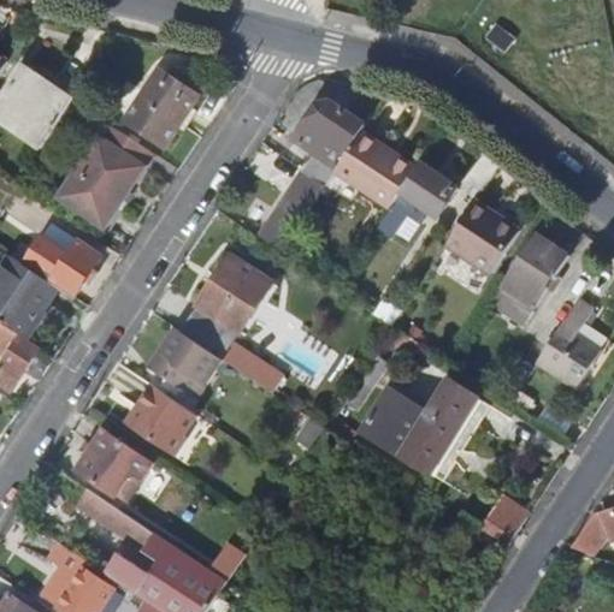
[(22,66),(0,99),(0,120),(41,147),(71,100),(78,90),(42,67),(37,75),(22,66)]
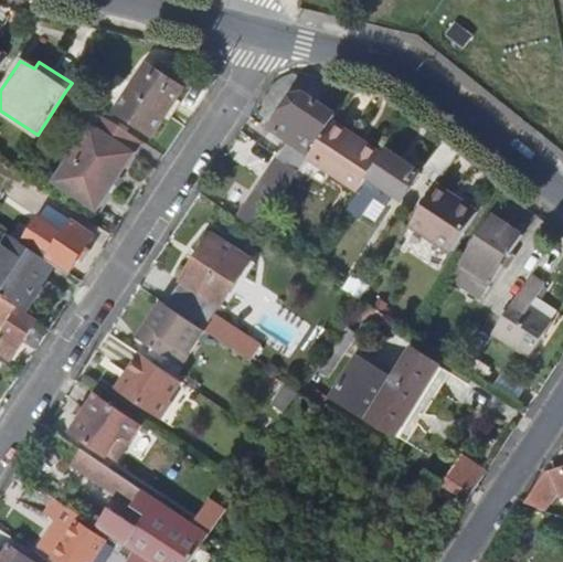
[(151,133),(186,80),(166,67),(161,73),(147,62),(115,109),(151,133)]
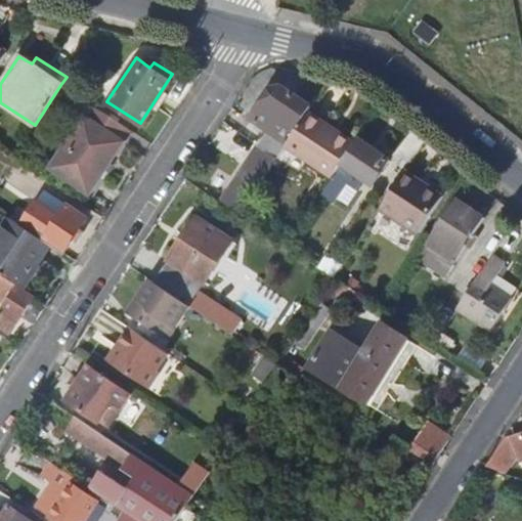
[(267,90),(248,119),(265,130),(233,177),(252,190),(281,145),(305,111),(308,104),(278,86),(271,88),(267,90)]
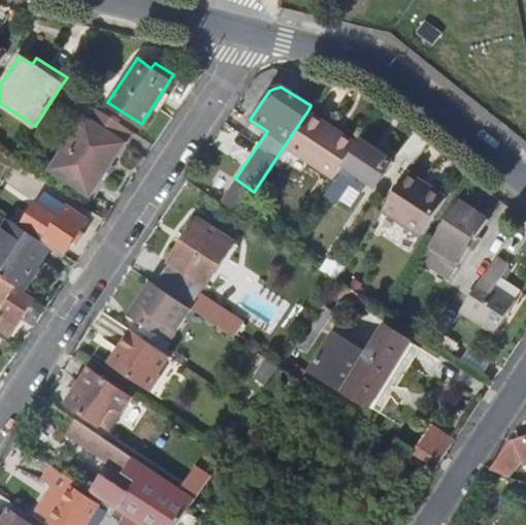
[(90,106),(50,168),(89,194),(129,133),(90,106)]
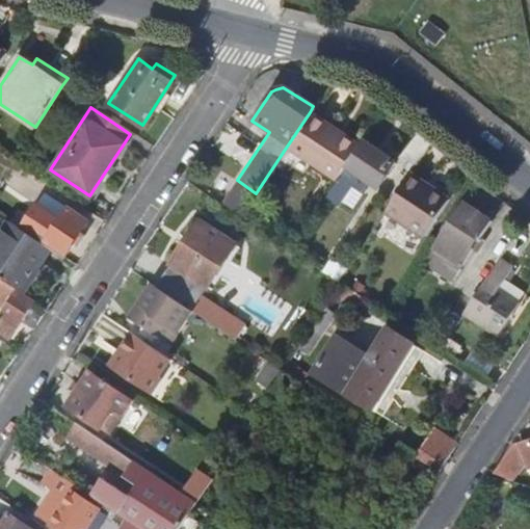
[(286,148),(334,179),(356,143),(310,112),(286,148)]
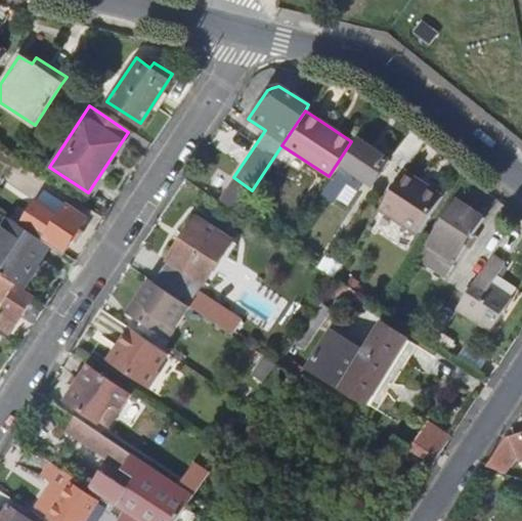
[(387,158),(355,136),(351,141),(329,176),(316,193),(359,222),(373,202),(356,190),(370,170),(376,174),(387,158)]
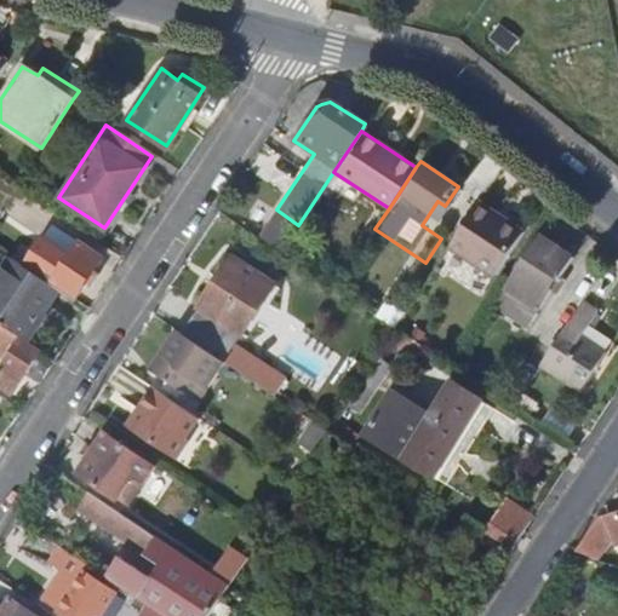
[(476,201),(446,246),(491,275),(521,229),(476,201)]
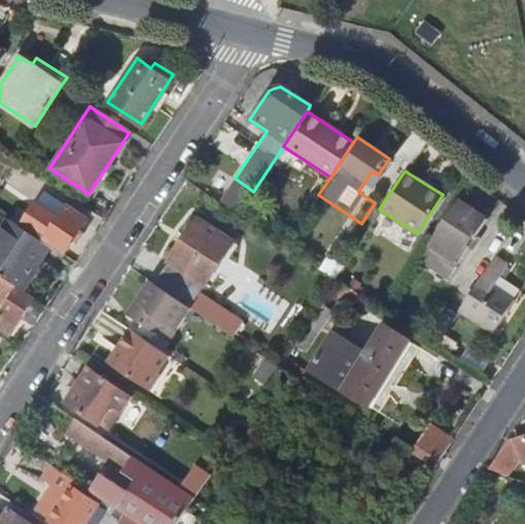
[(232,175),(221,190),(244,206),(253,191),(235,178),(232,175)]
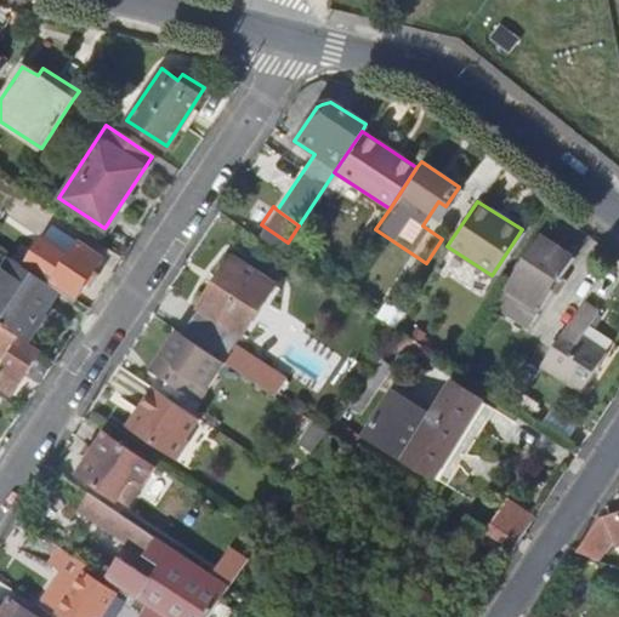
[(539,232),(503,287),(537,310),(552,287),(547,285),(555,274),(558,278),(573,255),(539,232)]
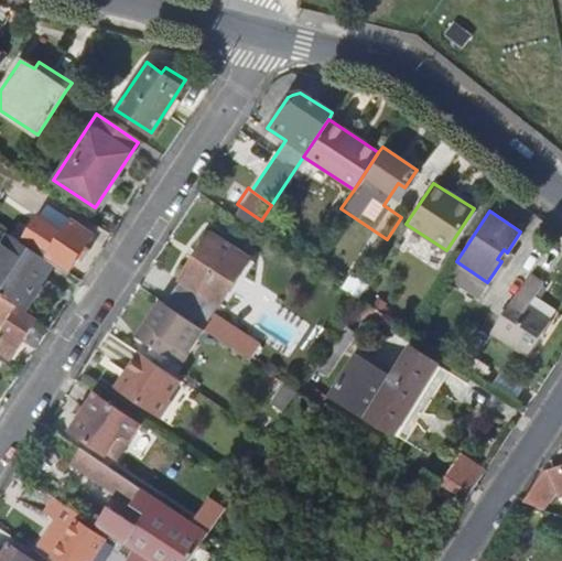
[(31,220),(19,240),(53,262),(67,271),(92,234),(72,222),(58,239),(31,220)]
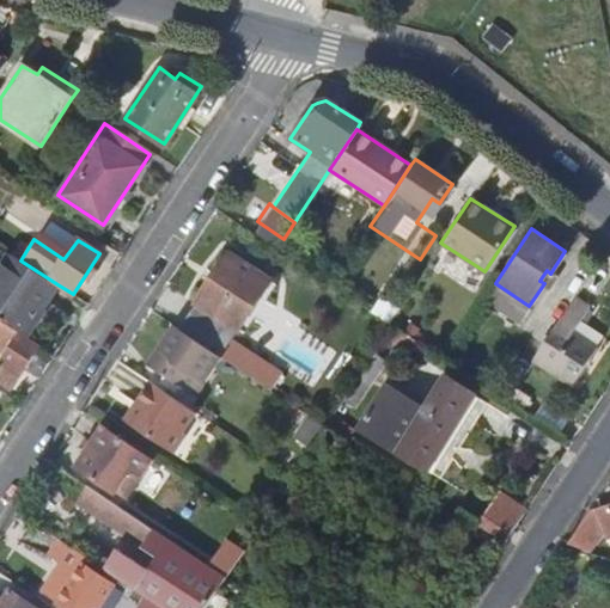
[(11,252),(0,268),(0,318),(23,333),(58,284),(20,260),(11,252)]
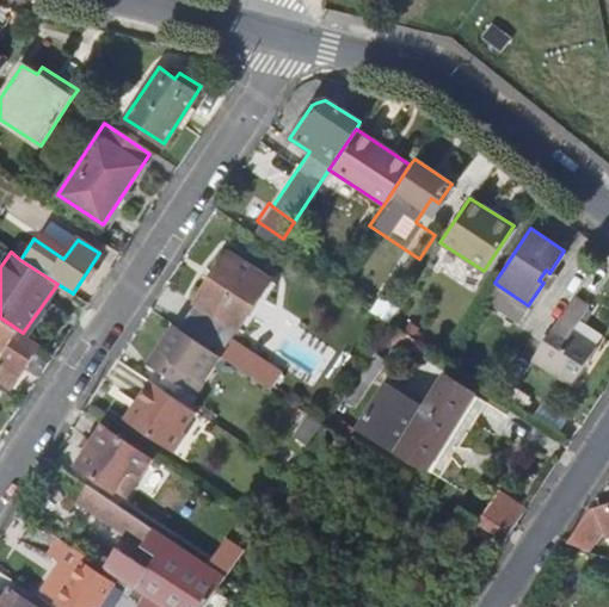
[(226,253),(177,328),(204,345),(220,355),(246,373),(258,355),(229,338),(269,280),(226,253)]
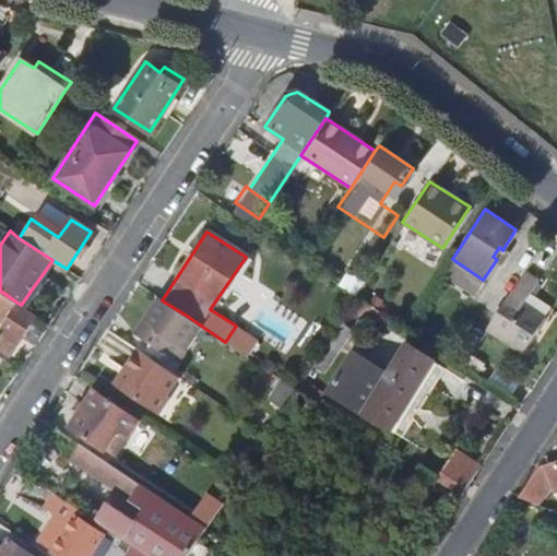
[(525,267),(486,327),(522,351),(545,316),(543,315),(526,304),(532,295),(543,280),(525,267)]
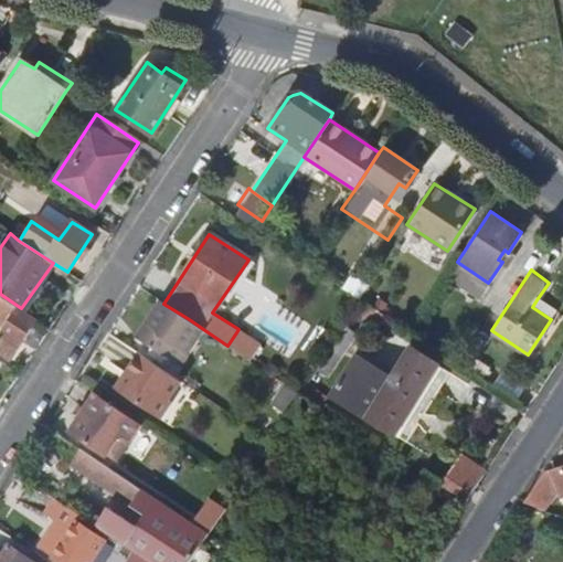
[(359,297),(367,285),(349,273),(341,285),(359,297)]
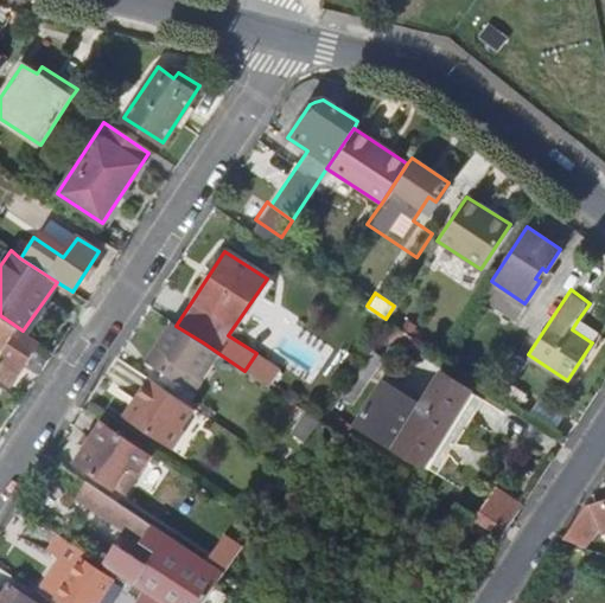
[(0,378),(8,384),(38,341),(23,331),(0,315),(0,378)]
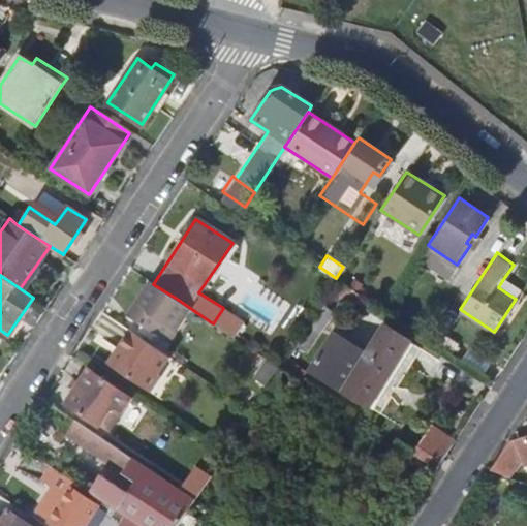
[(503,279),(498,287),(514,298),(520,289),(503,279)]
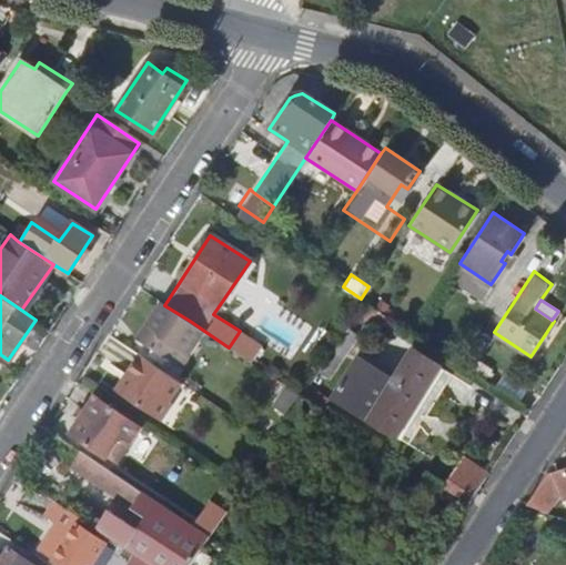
[(161,302),(135,340),(163,359),(164,357),(179,366),(187,356),(188,357),(204,331),(190,321),(164,305),(161,302)]
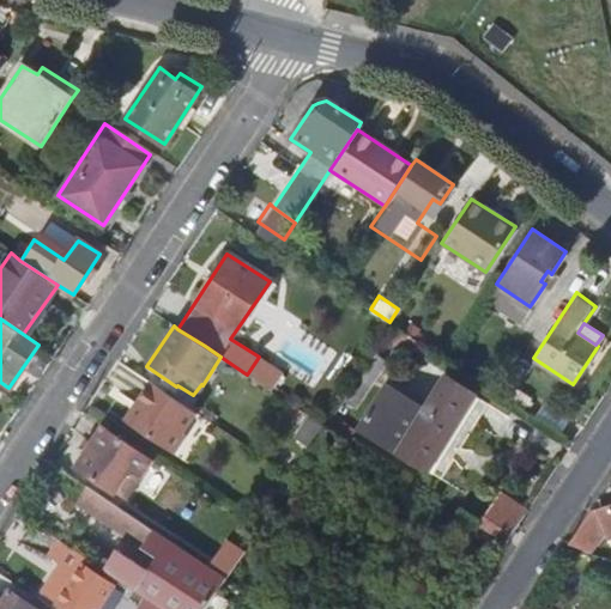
[(388,338),(442,372),(449,361),(447,360),(394,326),(388,338)]
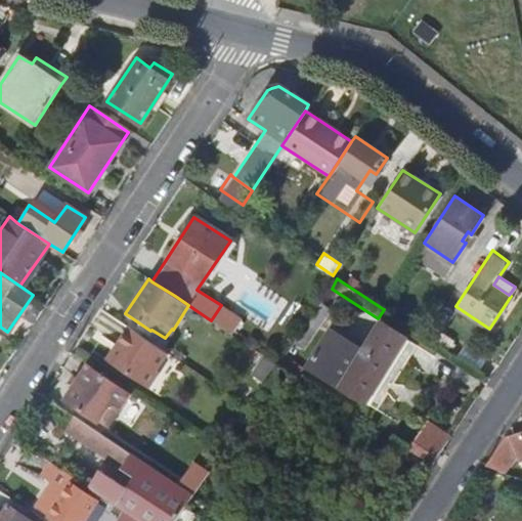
[(365,402),(407,339),(383,322),(364,351),(333,330),(309,364),(365,402)]
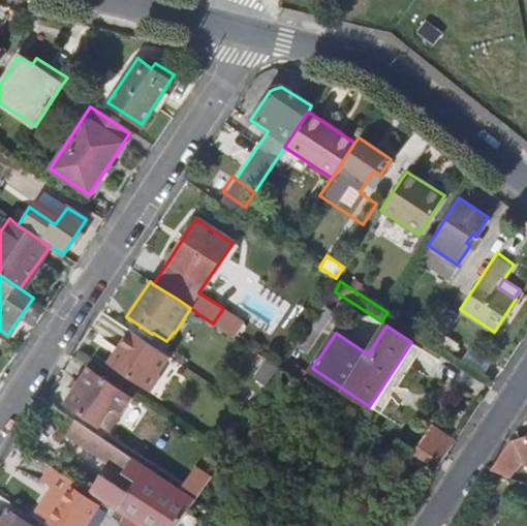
[(118,352),(109,367),(148,392),(159,375),(156,373),(167,357),(127,331),(114,350),(118,352)]
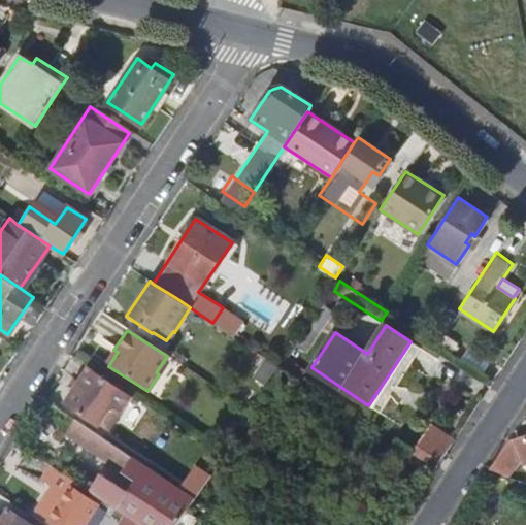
[(282,368),(297,379),(304,368),(289,358),(282,368)]
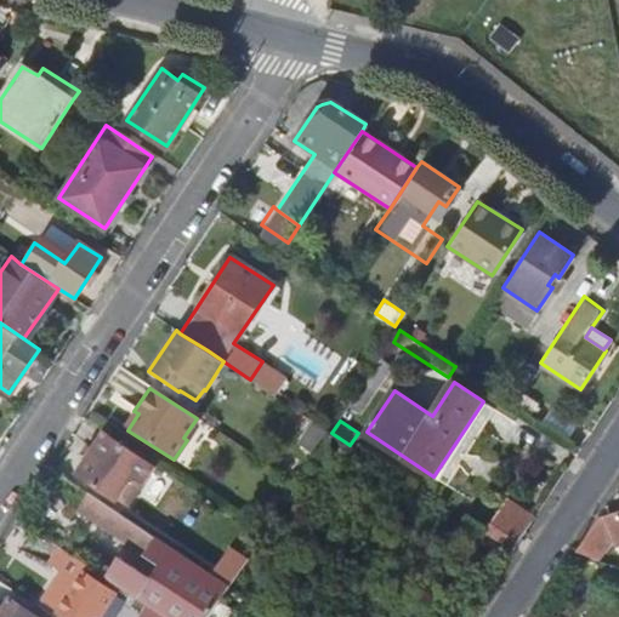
[(164,473),(103,433),(77,474),(125,508),(142,483),(153,490),(164,473)]
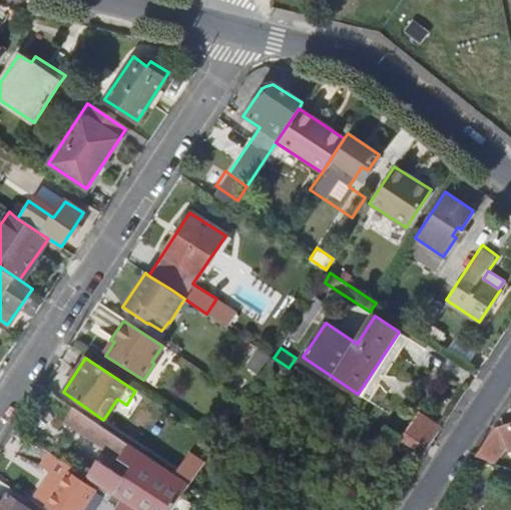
[(274,358),(256,386),(276,399),(294,370),(289,368),(274,358)]
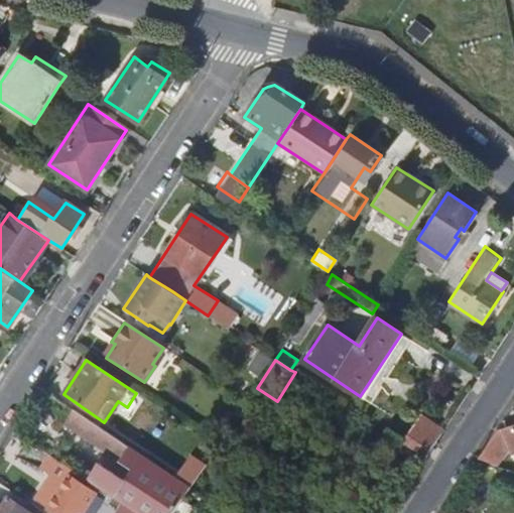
[(63,425),(119,461),(129,446),(73,409),(63,425)]
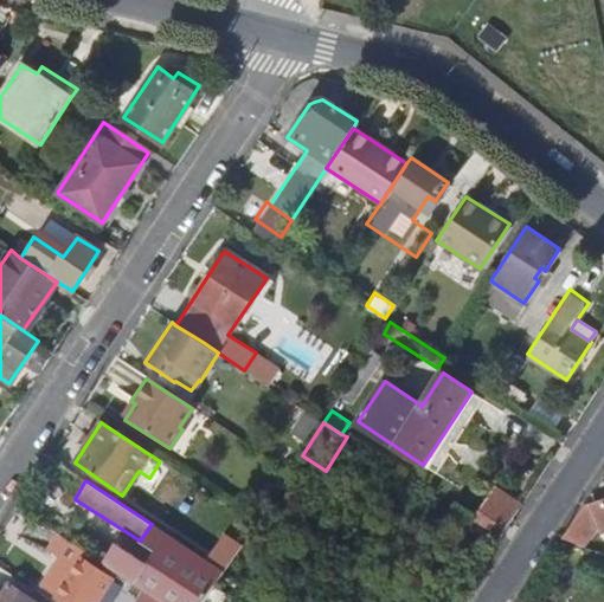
[(493,485),(470,517),(498,537),(520,505),(493,485)]
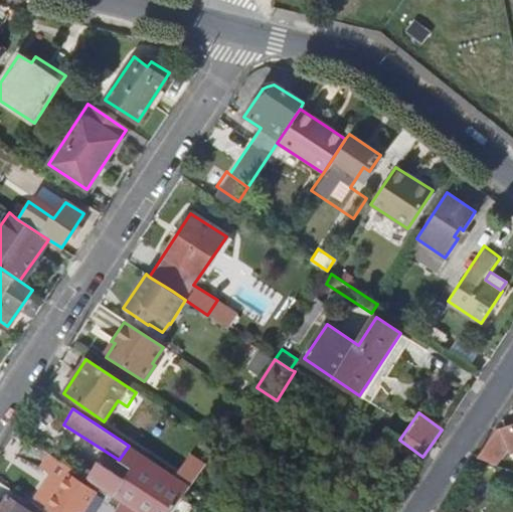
[(510,428),(496,431),(478,459),(496,464),(500,452),(509,443),(512,441),(512,423),(510,424),(510,428)]
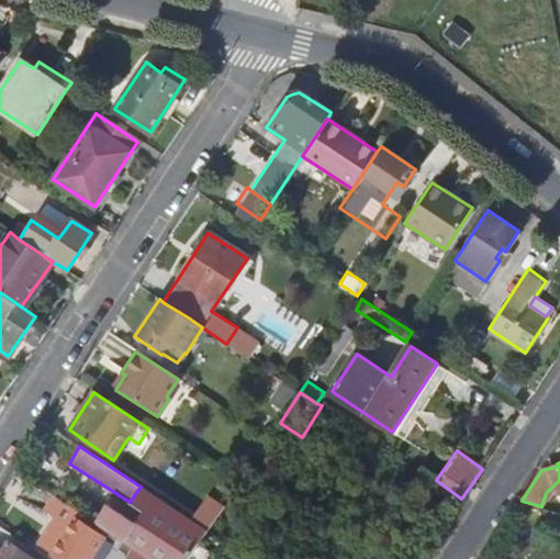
[(91,523),(132,548),(147,558),(189,558),(208,530),(153,494),(132,526),(102,506),(91,523)]
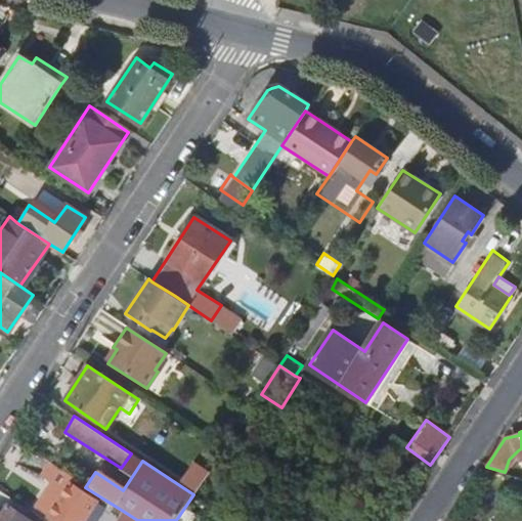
[(51,481),(35,506),(56,520),(85,520),(97,503),(70,484),(74,478),(48,462),(39,473),(51,481)]
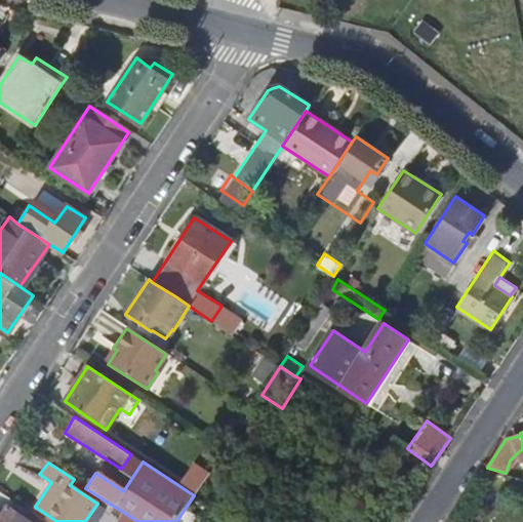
[(0,521),(31,521),(7,506),(0,516),(0,521)]
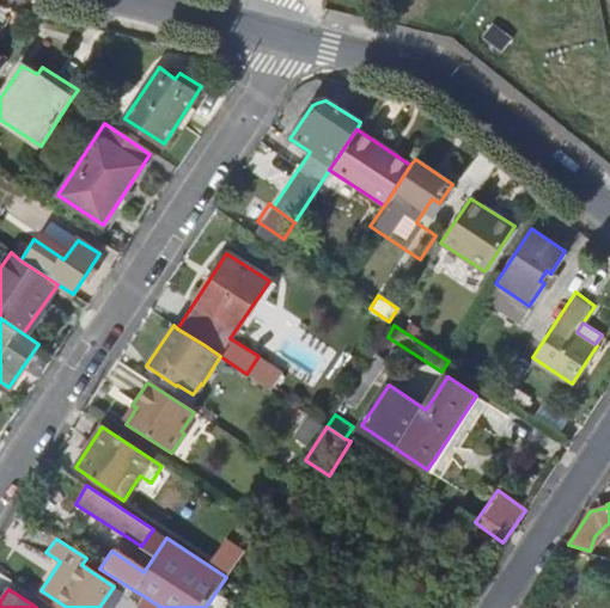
[(160,607),(144,596),(136,607),(160,607)]
